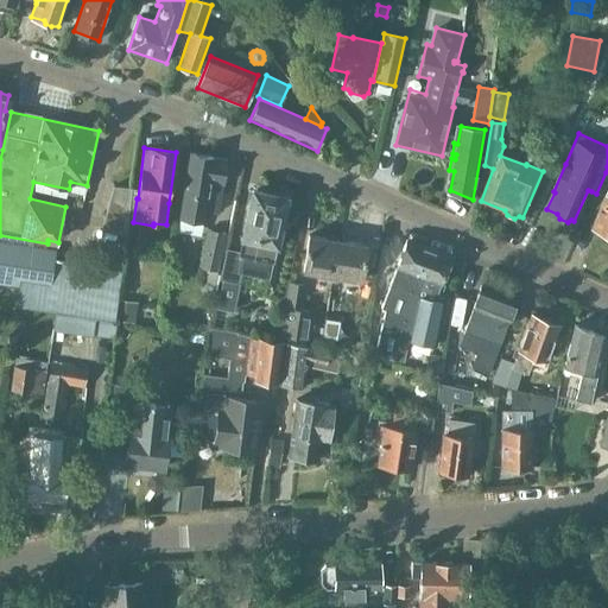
[(191,154),(181,208),(178,217),(204,222),(206,213),(216,215),(227,162),(191,154)]
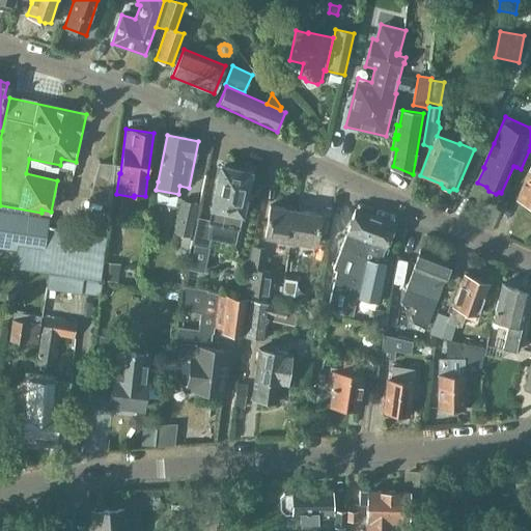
[(530,163),(515,199),(516,200),(527,204),(527,205),(528,208),(530,210),(530,163)]
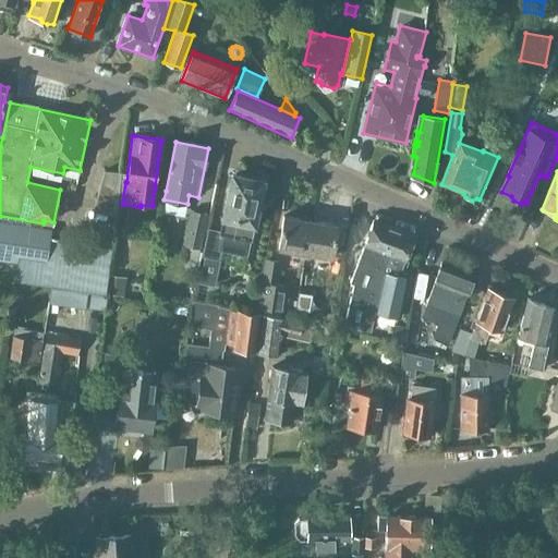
[(104,172),(98,192),(119,194),(121,173),(104,172)]
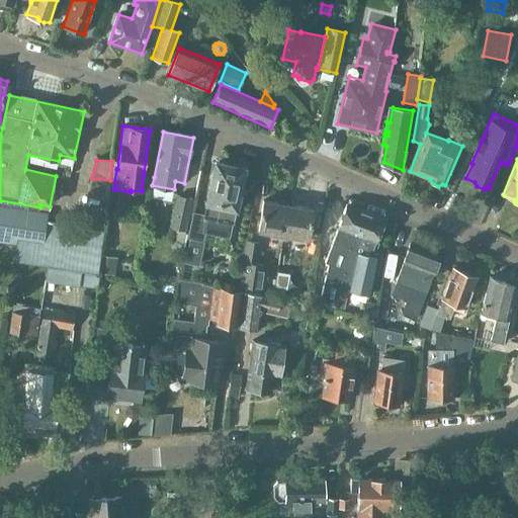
[(189,240),(184,263),(185,263),(196,266),(199,267),(199,265),(202,250),(204,242),(203,241),(205,234),(228,239),(244,169),(216,163),(204,216),(193,212),(187,239),(189,240)]
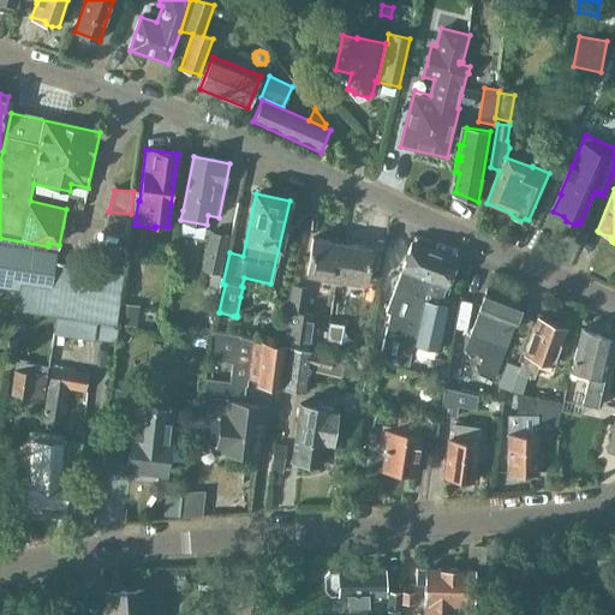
[(201,272),(221,276),(230,237),(209,233),(201,272)]
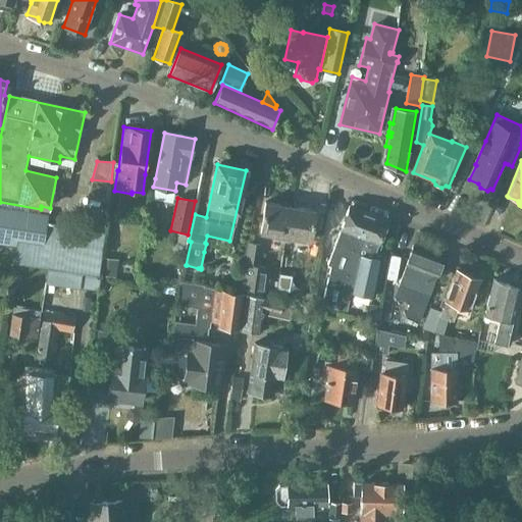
[(50,215),(40,213),(41,209),(0,202),(0,242),(43,249),(50,215)]
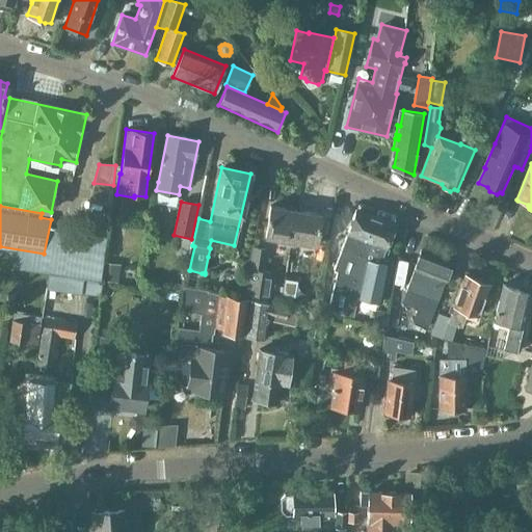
[(265,239),(290,244),(296,211),(270,207),(265,239)]
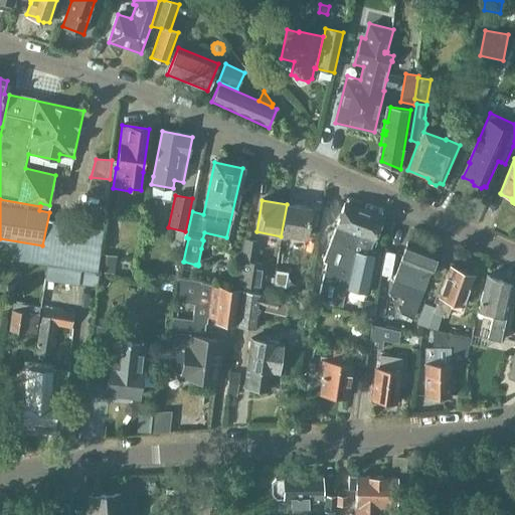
[(287,204),(281,236),(306,240),(311,208),(287,204)]
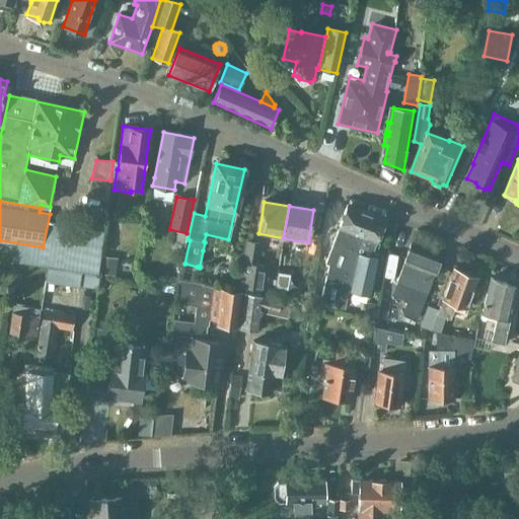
[(347,206),(325,264),(328,266),(320,303),(345,308),(349,292),(369,296),(377,257),(372,256),(385,220),(347,206)]
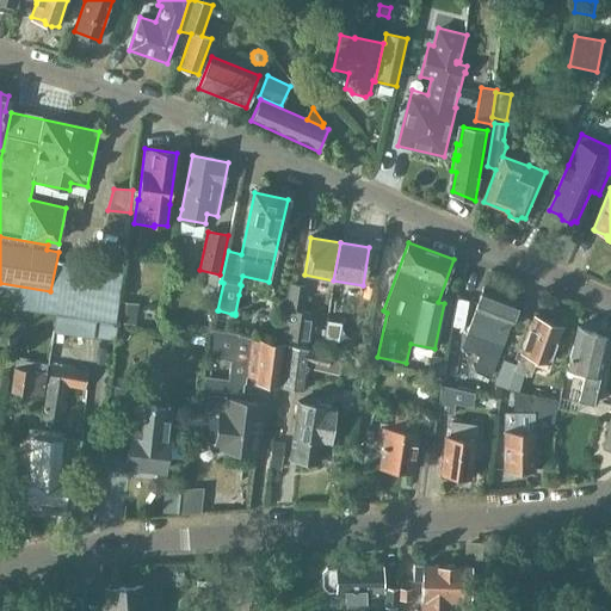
[(116,320),(118,301),(122,271),(61,264),(55,315),(96,320),(93,337),(113,339),(116,320)]
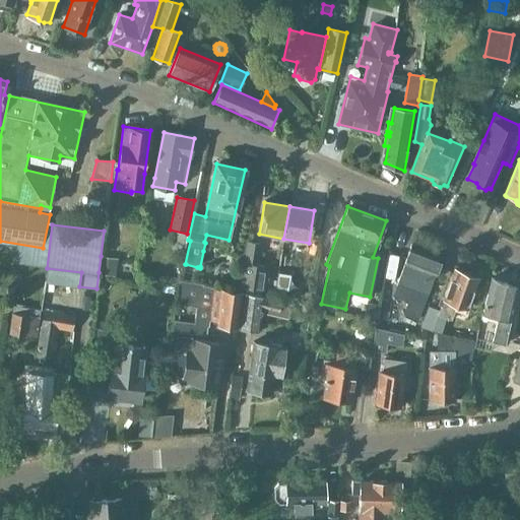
[(240,286),(242,287),(241,293),(243,293),(256,296),(257,289),(263,290),(267,267),(257,265),(260,245),(248,243),(244,264),(240,286)]
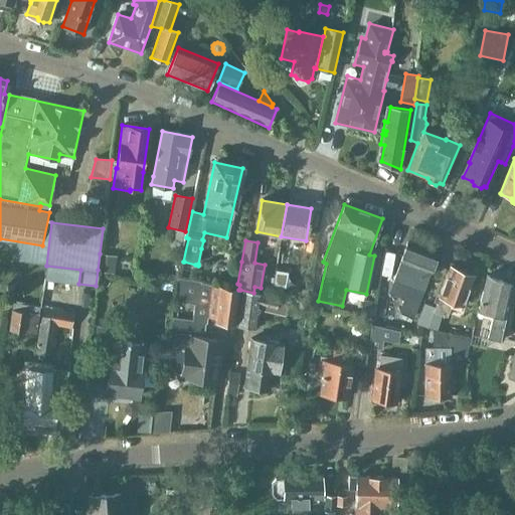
[(407,242),(393,282),(396,283),(408,288),(404,300),(399,312),(414,317),(423,294),(438,253),(407,242)]
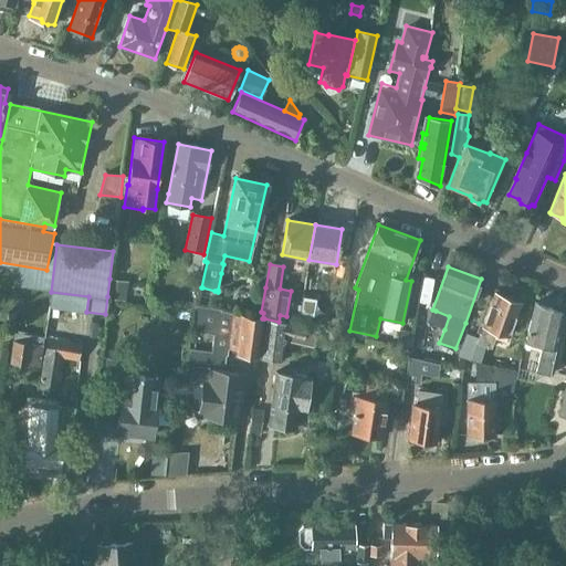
[(303,290),(315,292),(320,273),(307,271),(303,290)]
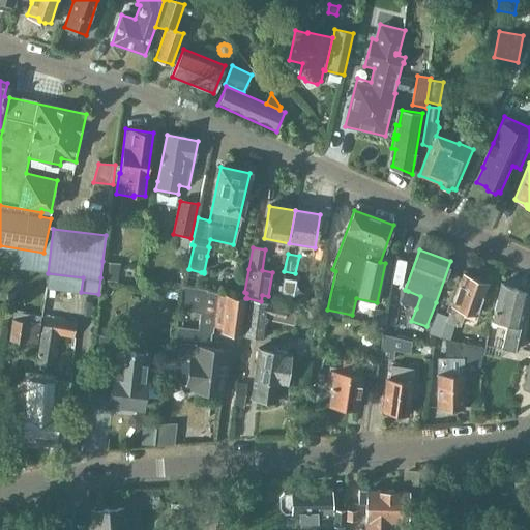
[(119,263),(102,261),(100,277),(118,280),(119,263)]
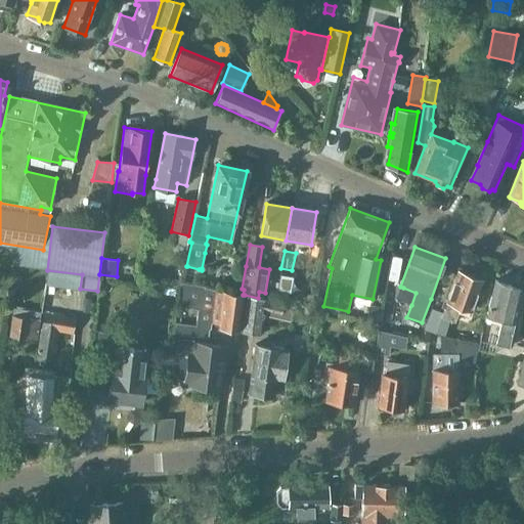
[(457,271),(446,304),(443,314),(433,310),(426,331),(443,337),(449,321),(455,323),(461,309),(471,313),(483,280),(457,271)]
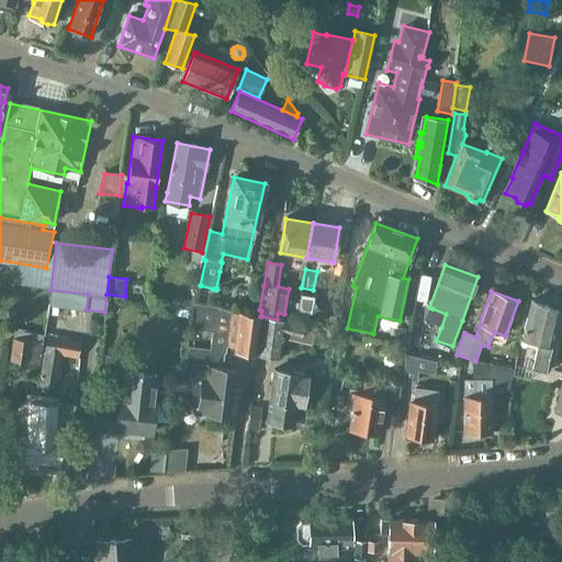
[(302,295),(300,312),(312,314),(315,298),(302,295)]
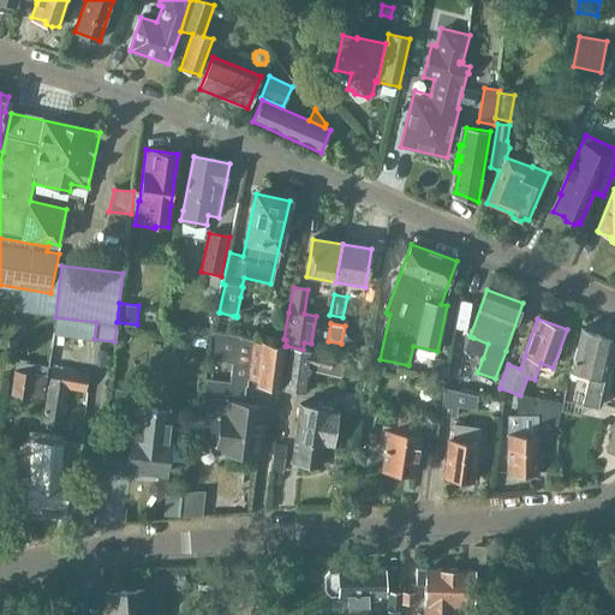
[(195,339),(210,341),(213,333),(213,330),(196,328),(195,339)]
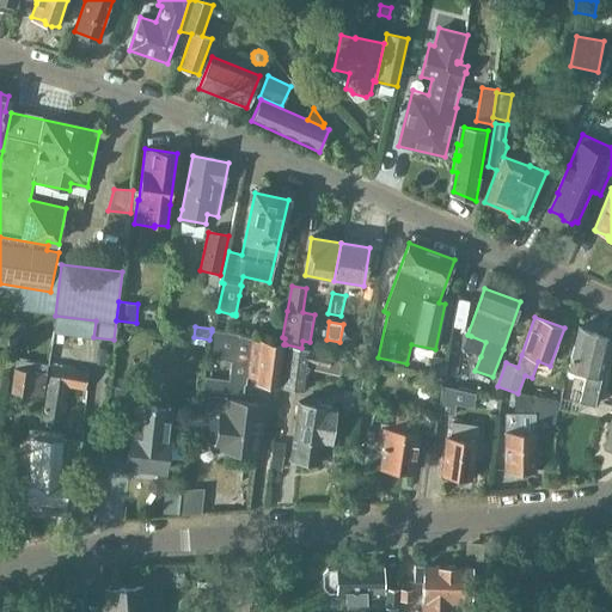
[(580,403),(594,407),(610,340),(579,328),(568,371),(586,375),(580,403)]
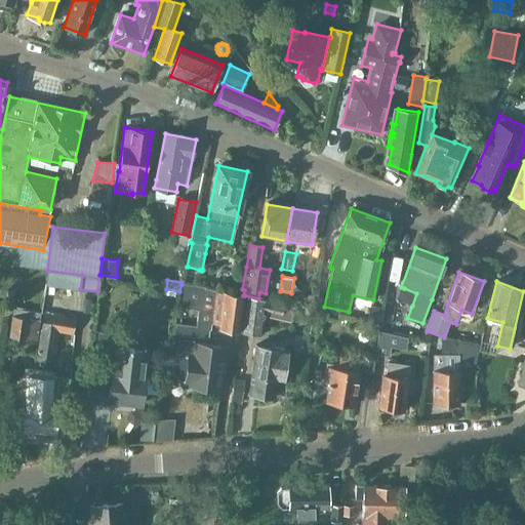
[(196,327),(211,329),(212,325),(216,292),(207,289),(205,289),(205,288),(184,284),(182,284),(179,291),(178,297),(177,307),(198,311),(196,327)]
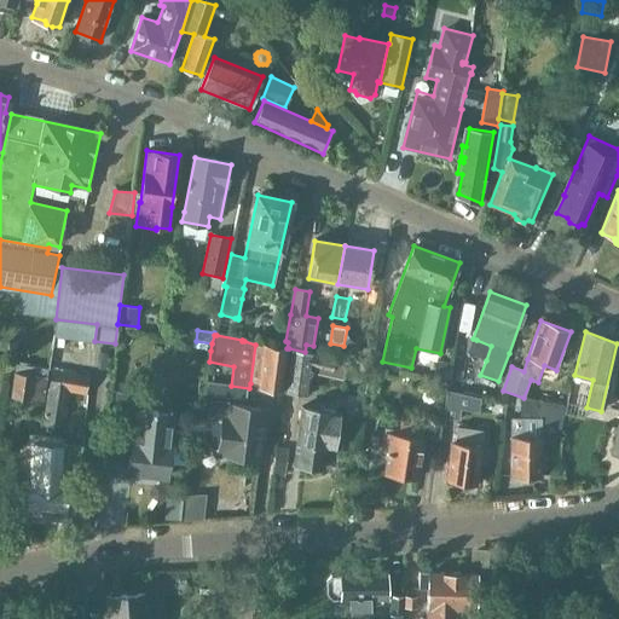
[(192,340),(191,347),(210,351),(212,343),(196,341),(192,340)]
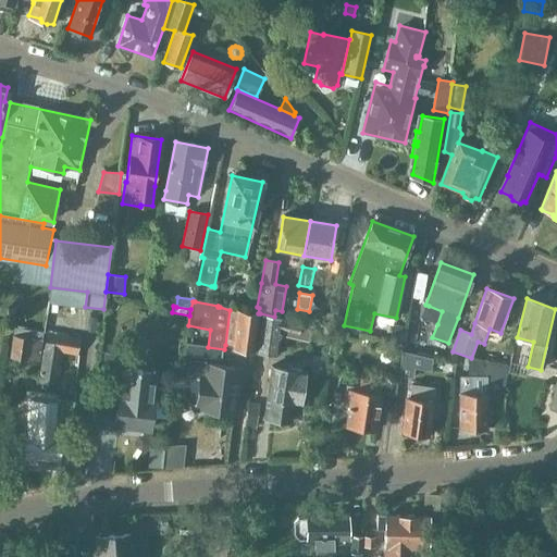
[(255,353),(260,313),(258,313),(230,310),(225,345),(233,345),(232,349),(255,353)]
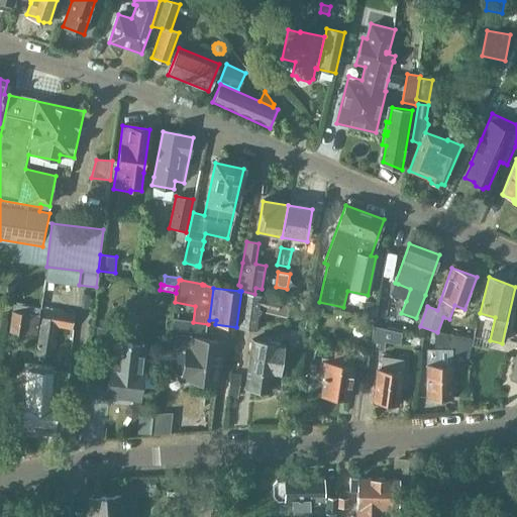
[(241,291),(236,327),(250,329),(251,327),(257,328),(262,295),(254,294),(241,291)]
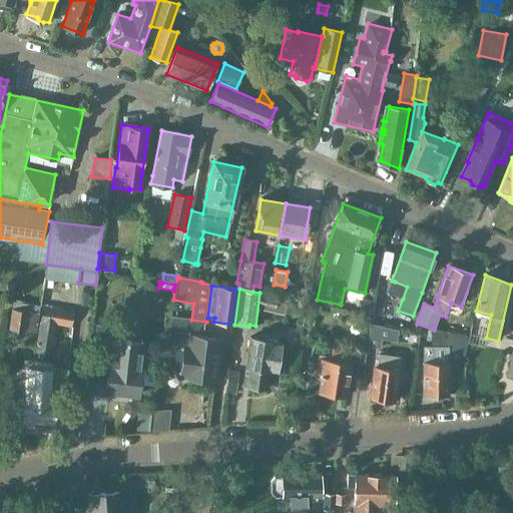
[(42,306),(34,305),(13,301),(8,330),(36,334),(40,314),(40,315),(42,306)]
